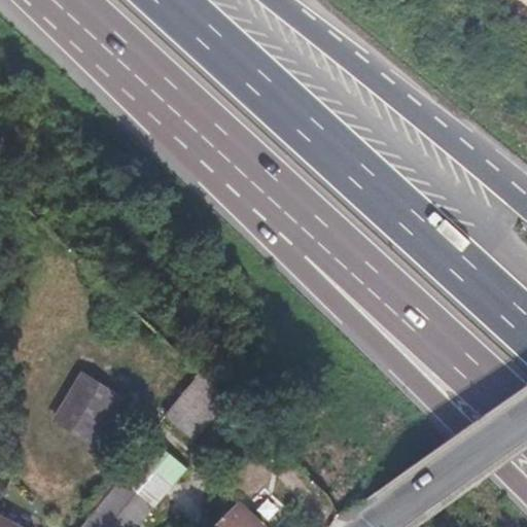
[(97,447),(127,399),(85,374),(57,422),(97,447)]
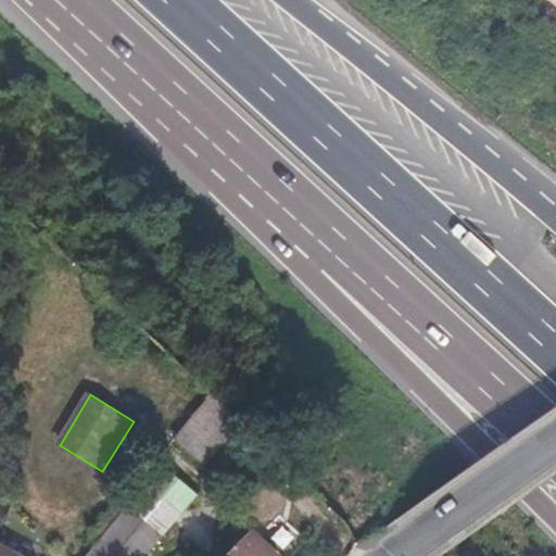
[(230,429),(201,406),(176,437),(204,460),(230,429)]
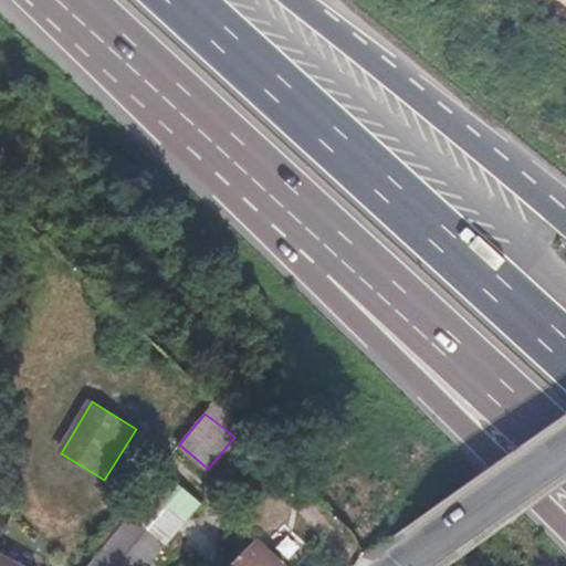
[(208,469),(179,444),(164,462),(192,489),(208,469)]
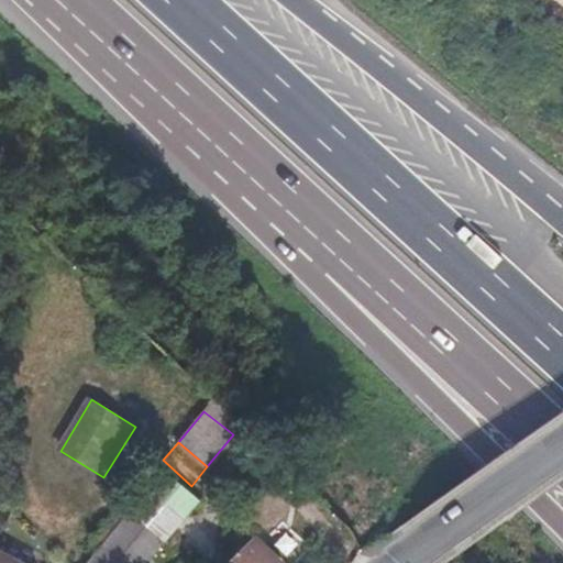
[(130,514),(162,543),(198,503),(161,468),(124,509),(130,514)]
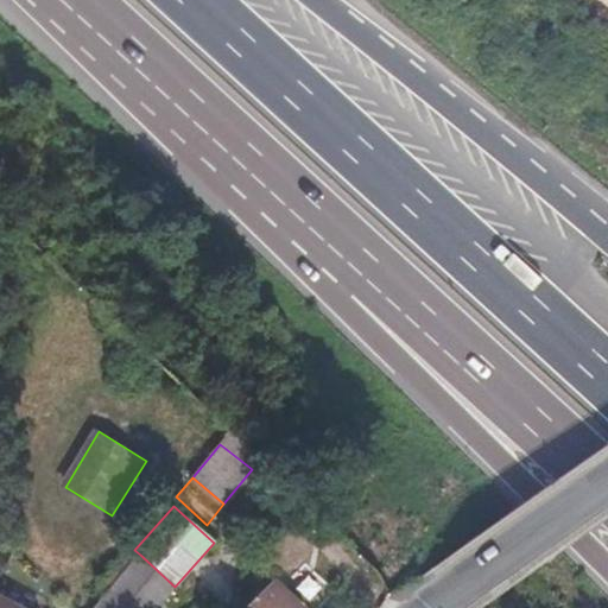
[(156,607),(175,587),(140,555),(92,607),(156,607)]
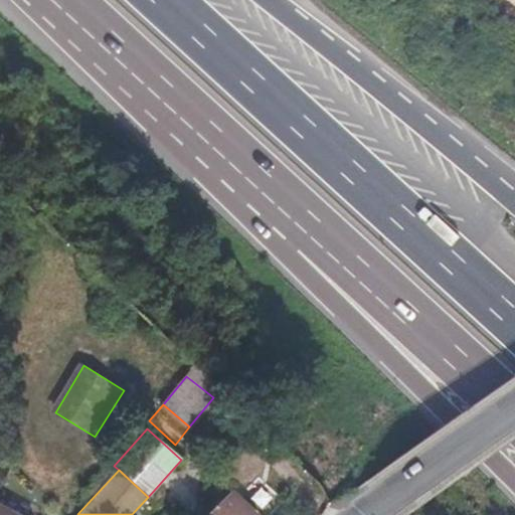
[(262,514),(235,491),(213,514),(262,514)]
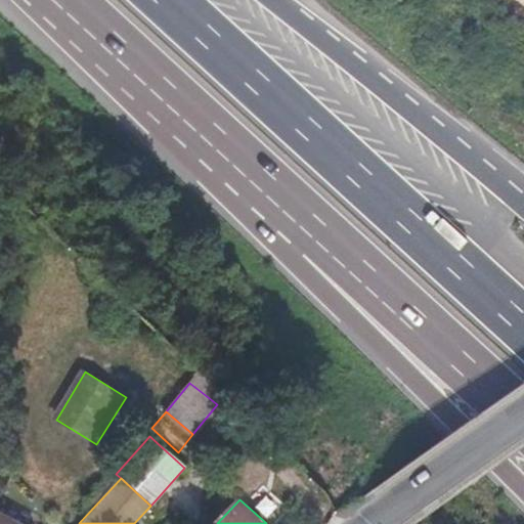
[(24,523),(0,510),(0,523),(24,523)]
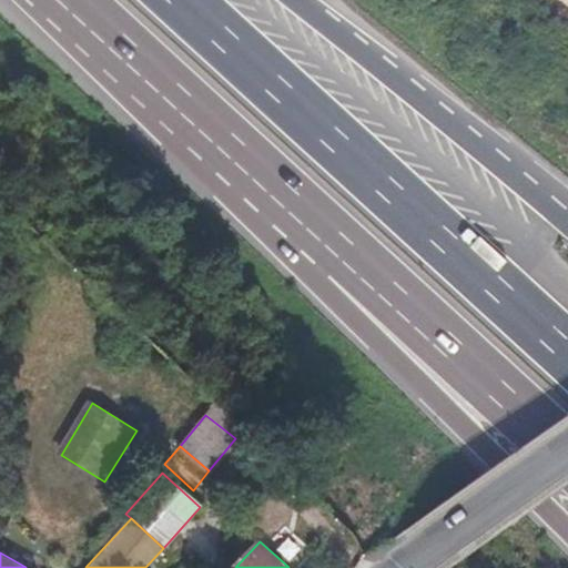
All buildings are outlined.
